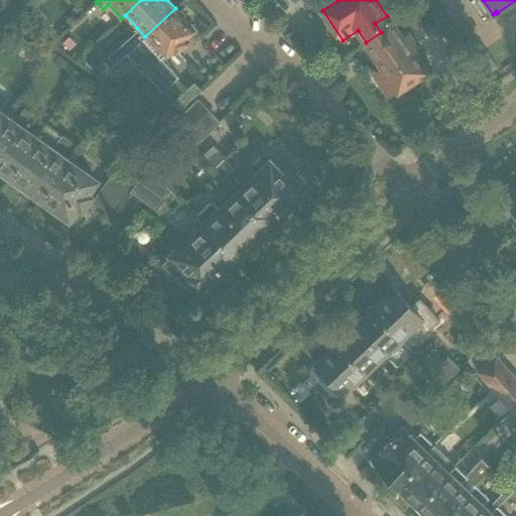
[(381,32),(366,42),(379,62),(369,69),(367,69),(367,70),(369,71),(388,98),(426,72),(416,56),(420,53),(407,33),(401,37),(393,26),(404,19),(409,27),(420,20),(408,2),(387,16),(375,23),(381,32)]
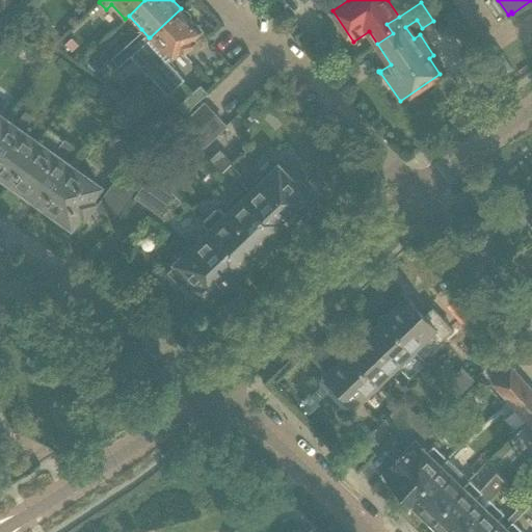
[(181,8),(150,37),(131,54),(167,95),(184,79),(168,61),(181,50),(183,53),(194,42),(191,38),(201,31),(193,23),(194,22),(191,19),(191,16),(187,10),(183,10),(181,8)]
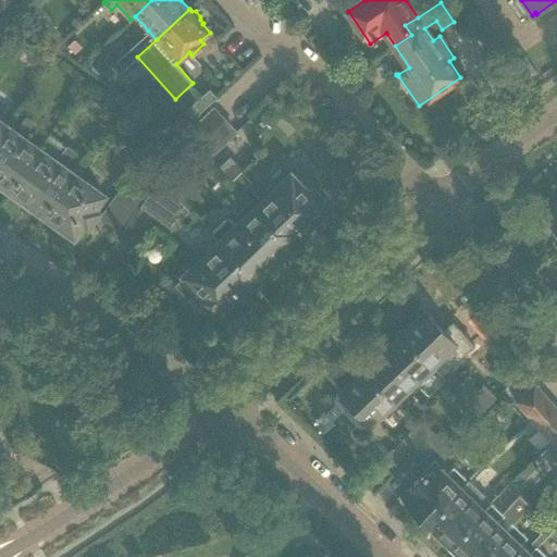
[(148,31),(114,61),(122,70),(156,39),(148,31)]
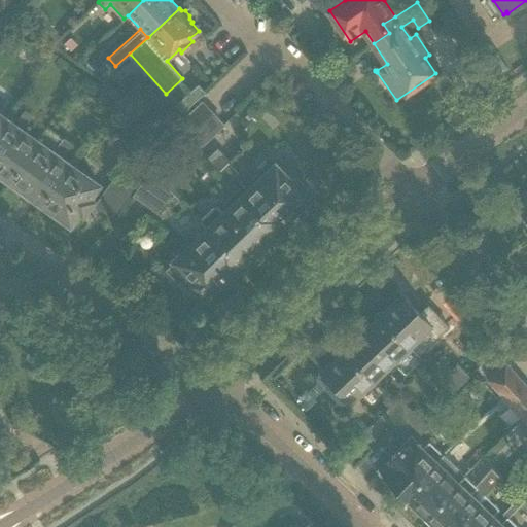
[(71,38),(64,44),(70,51),(77,45),(71,38)]
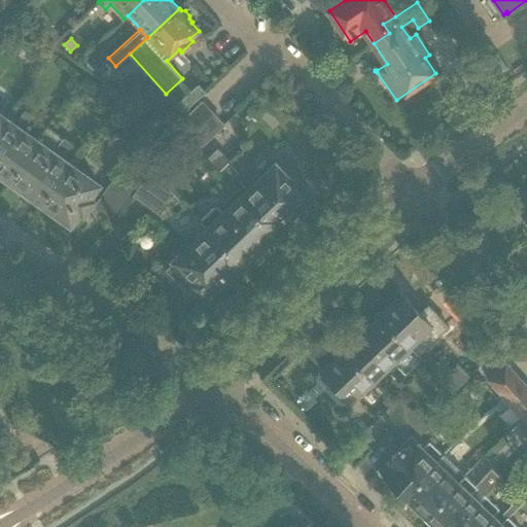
[(190,92),(175,105),(182,113),(197,99),(190,92)]
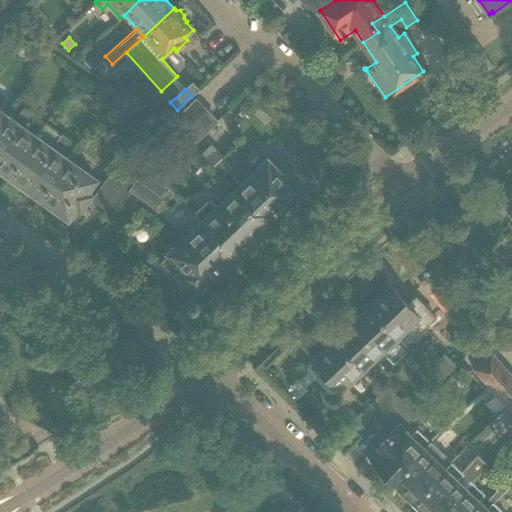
[(171,123),(181,134),(207,111),(197,100),(171,123)]
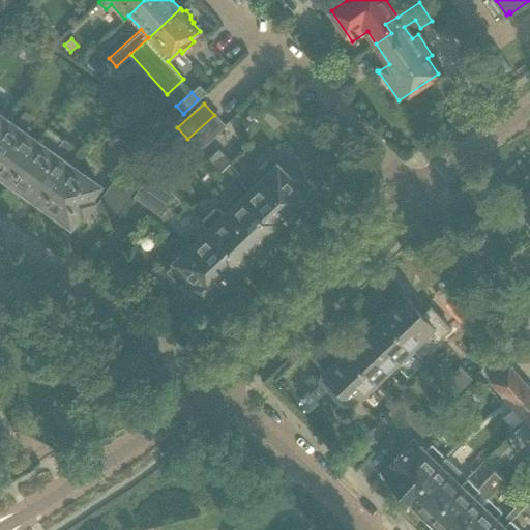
[(6,179),(9,181),(39,139),(25,128),(31,119),(23,113),(17,122),(7,115),(5,120),(0,125),(0,178),(2,179),(6,179)]
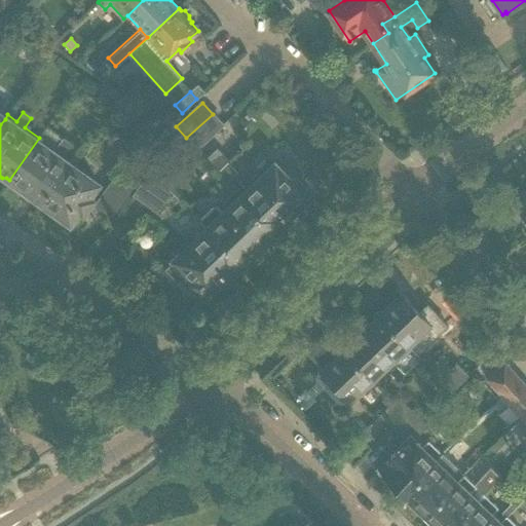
[(213,114),(186,138),(196,148),(222,124),(213,114)]
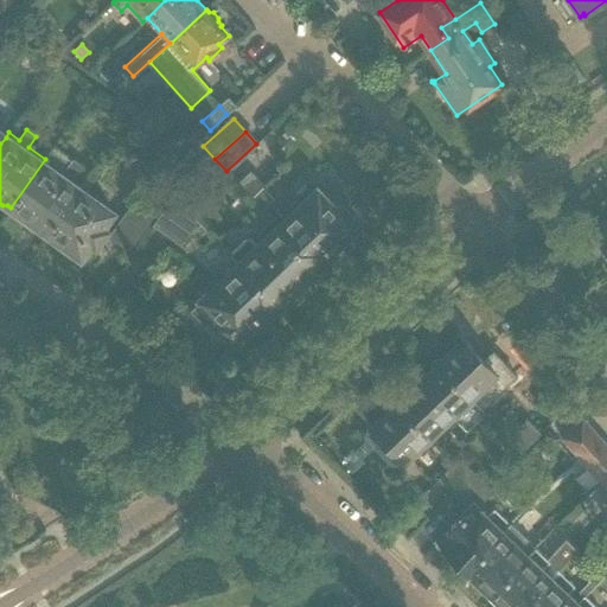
[(26,218),(46,232),(82,185),(74,179),(83,165),(74,158),(72,160),(53,147),(45,159),(11,208),(13,210),(14,215),(20,219),(26,218)]
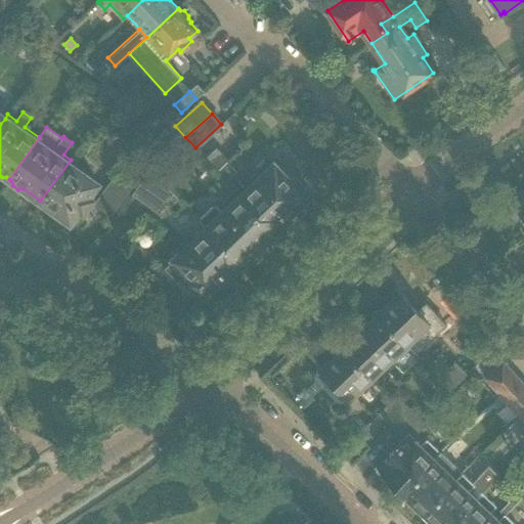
[(69,164),(40,201),(43,203),(44,208),(49,211),(53,210),(73,224),(91,199),(94,195),(103,182),(71,160),(69,164)]
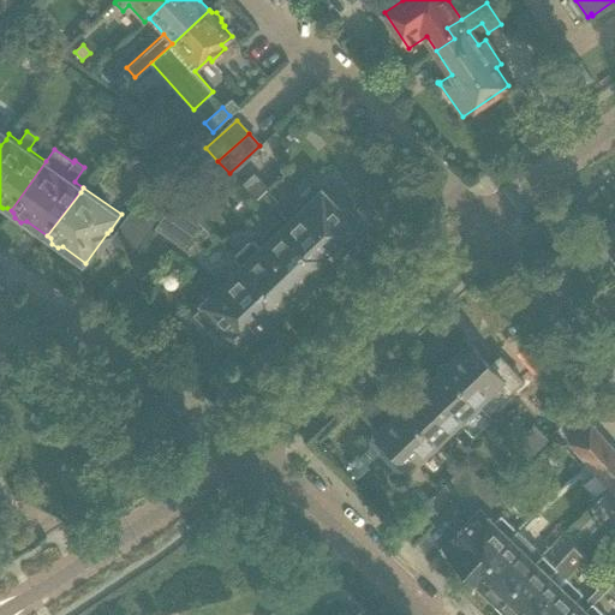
[(267,189),(255,199),(256,201),(266,212),(274,206),(279,201),(267,189)]
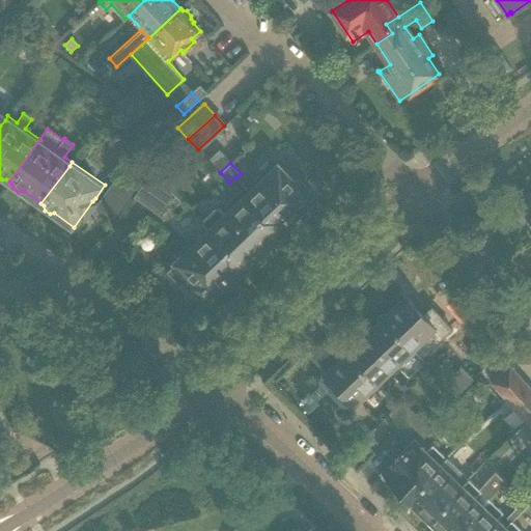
[(229,183),(229,184),(278,234),(291,222),(289,220),(300,210),(304,210),(309,205),(309,201),(314,196),(299,179),(295,184),(277,166),(262,179),(257,174),(245,186),(236,177),(229,183)]
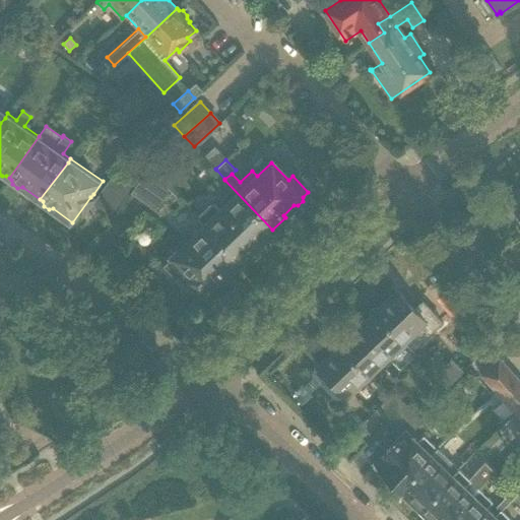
[(146,172),(131,194),(157,212),(168,197),(173,201),(177,197),(172,192),(165,185),(146,172)]
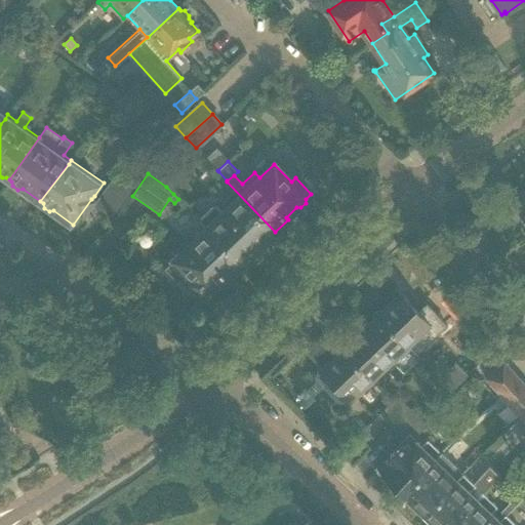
[(99,199),(96,203),(111,212),(122,196),(130,185),(117,175),(99,199)]
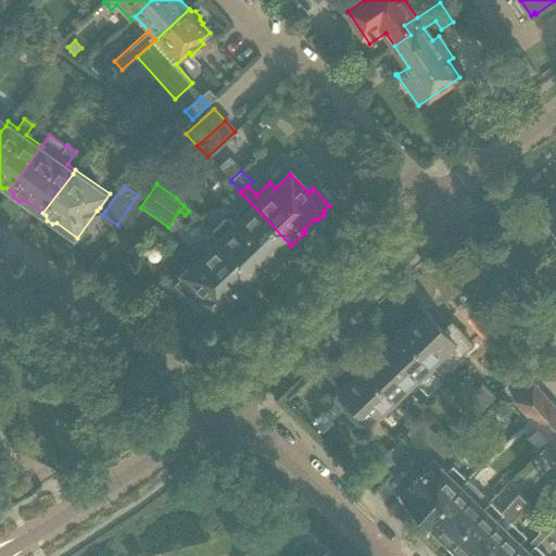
[(227,217),(211,232),(255,280),(258,277),(263,277),(268,272),(268,267),(280,256),(285,256),(290,251),(290,247),(291,245),(240,192),(234,198),(240,205),(241,204),(249,213),(236,226),(227,217)]
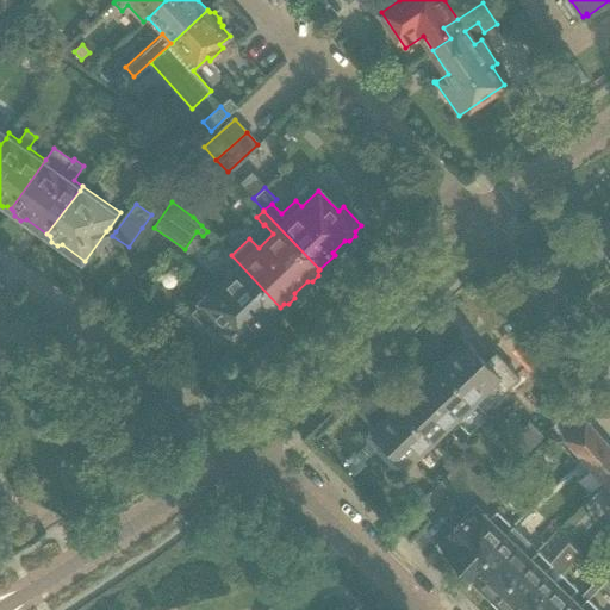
[(609,222),(597,231),(609,250),(609,251),(608,256),(609,259),(609,222)]
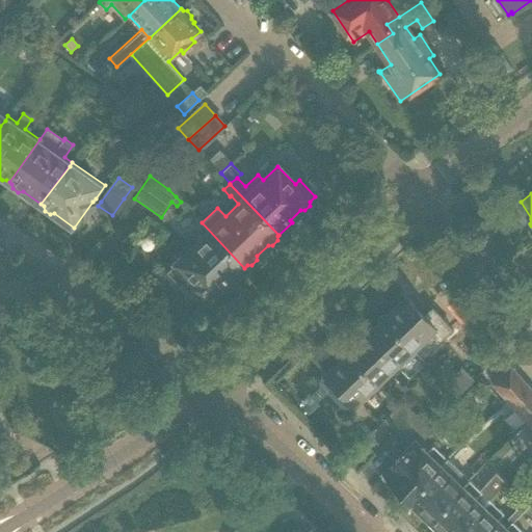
[(244,268),(202,222),(202,223),(209,231),(166,271),(185,291),(190,286),(205,301),(210,296),(214,296),(219,292),(219,287),(230,277),(232,280),(244,268)]
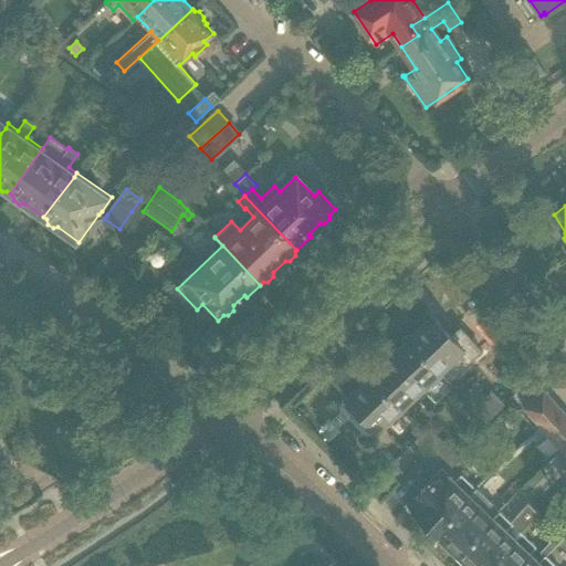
[(401,345),(399,347),(415,363),(423,355),(439,371),(448,363),(458,374),(481,350),(460,328),(457,332),(456,331),(450,335),(432,316),(411,335),(407,335),(401,341),(401,345)]
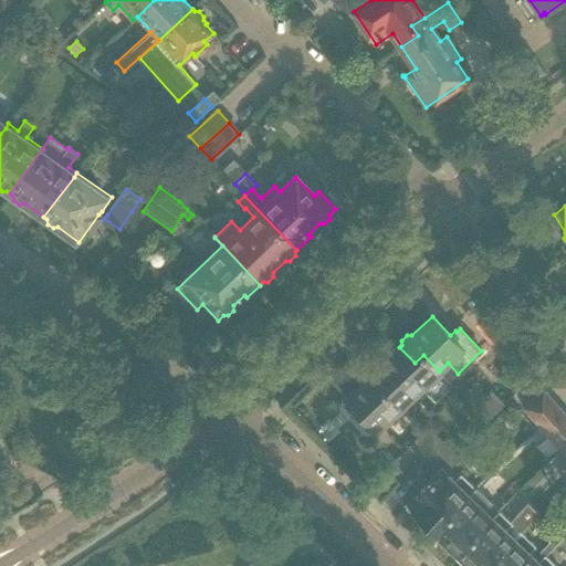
[(399,347),(378,367),(394,383),(385,391),(400,408),(439,371),(423,355),(415,363),(399,347)]
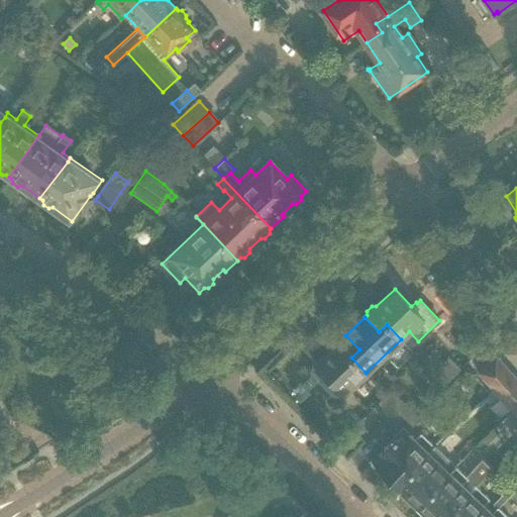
[(318,368),(315,371),(316,372),(336,394),(340,390),(343,394),(366,373),(357,365),(351,357),(359,349),(345,335),(315,364),(316,365),(318,368)]
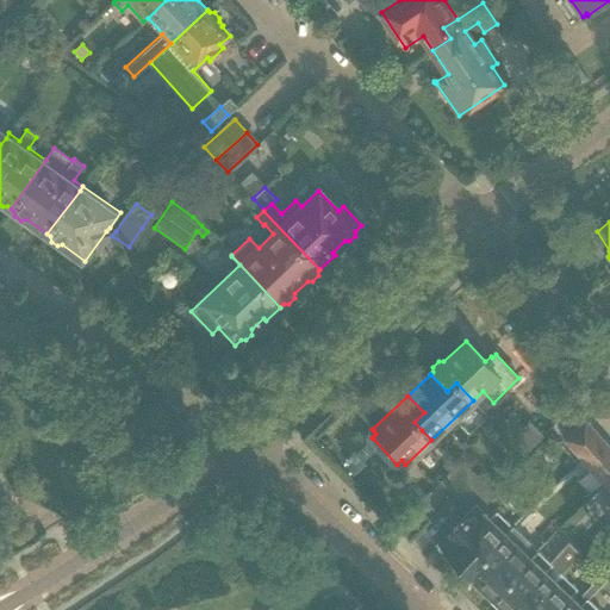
[(562,441),(573,453),(597,433),(585,421),(562,441)]
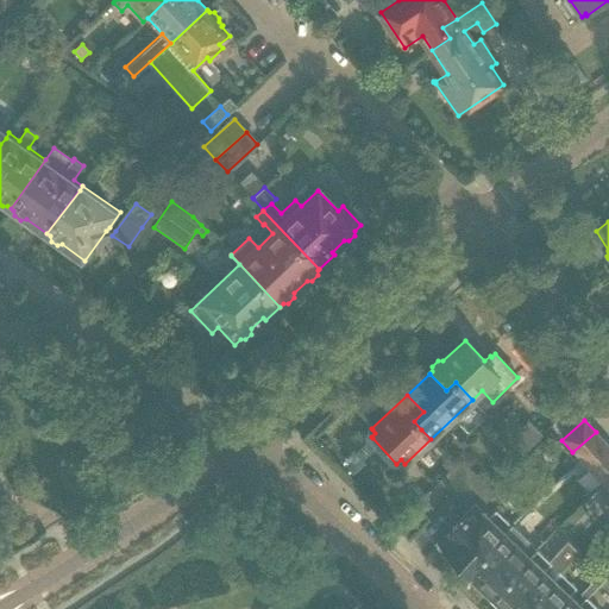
[(528,421),(519,431),(533,445),(542,435),(528,421)]
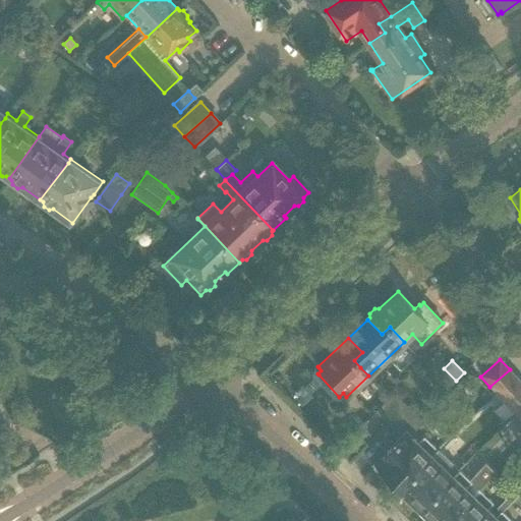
[(444,368),(436,377),(448,389),(456,381),(444,368)]
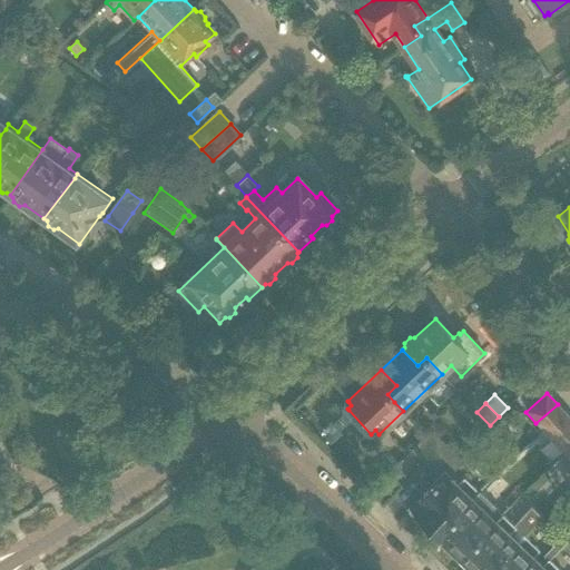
[(536,423),(546,434),(568,415),(558,404),(536,423)]
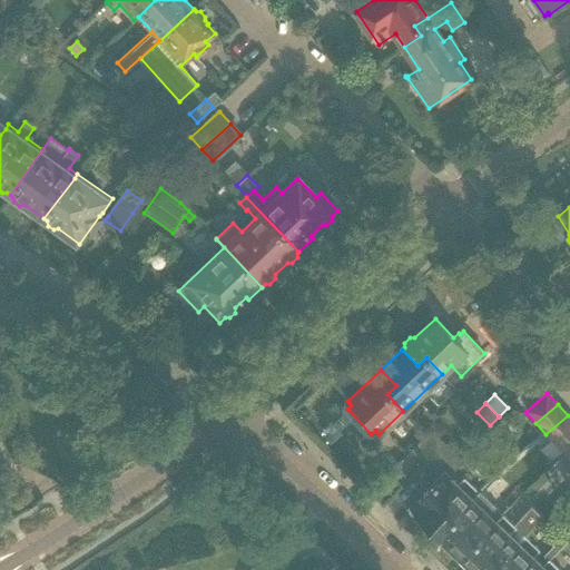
[(546,434),(557,446),(569,433),(569,418),(568,415),(546,434)]
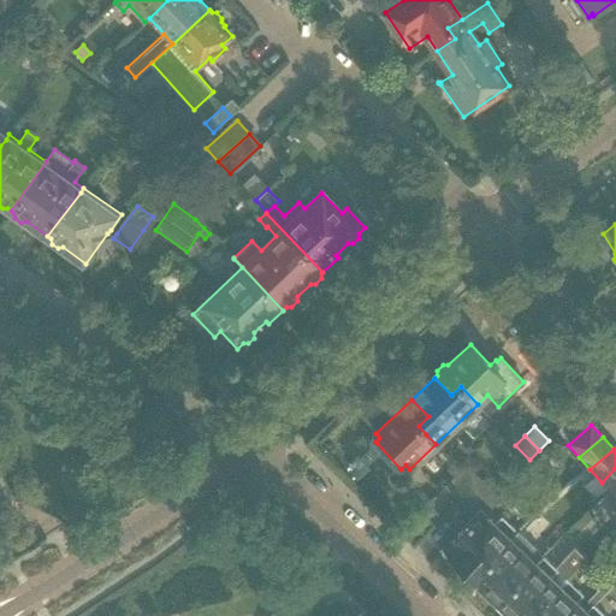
[(466,463),(445,485),(460,499),(480,478),(466,463)]
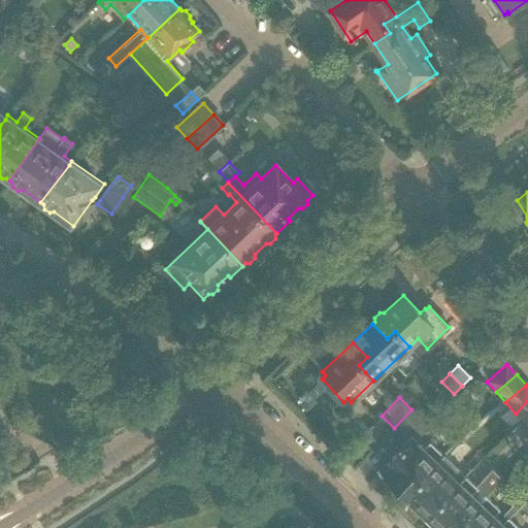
[(527,401),(516,414),(525,424),(527,420),(527,401)]
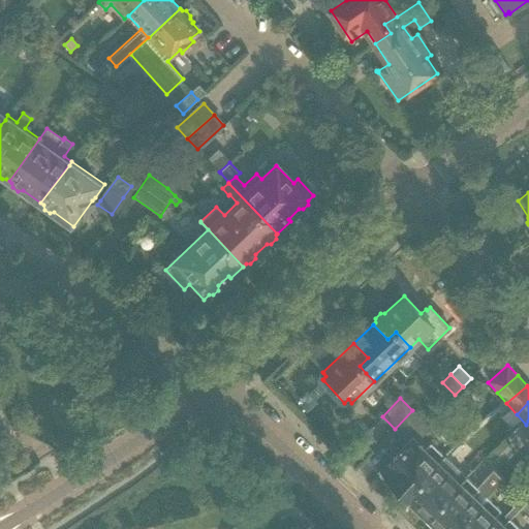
[(412,410),(395,429),(406,439),(410,435),(413,432),(424,422),(412,410)]
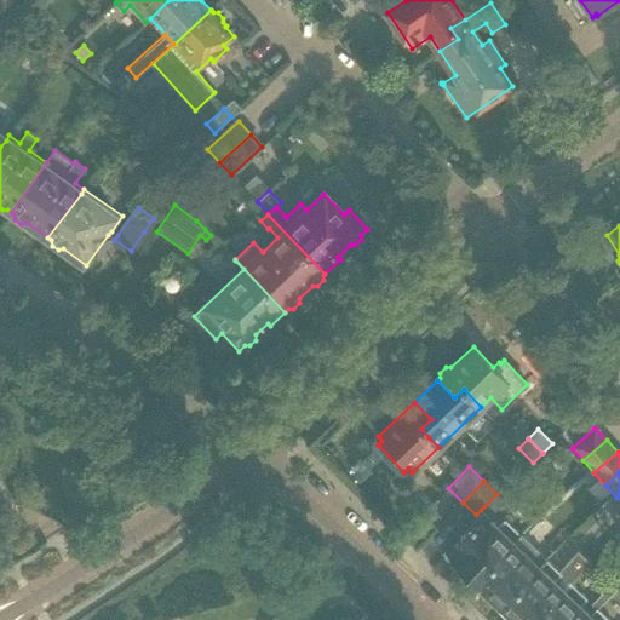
[(497,494),(484,506),(492,515),(505,501),(497,494)]
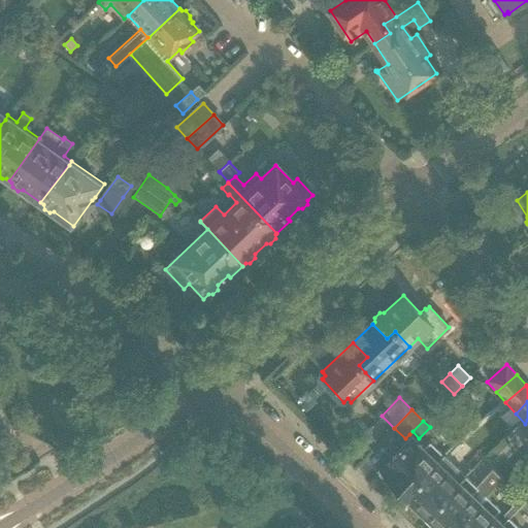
[(382,475),(403,496),(442,456),(429,443),(425,448),(414,436),(381,469),(385,472),(382,475)]
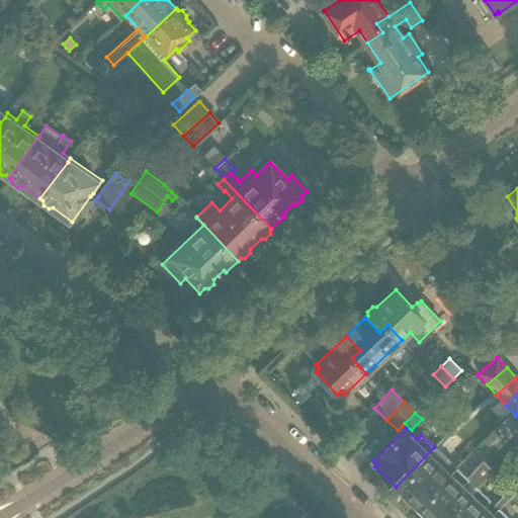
[(428,454),(396,487),(402,493),(404,490),(409,495),(408,499),(414,505),(418,504),(420,506),(455,468),(455,467),(443,456),(437,462),(428,454)]
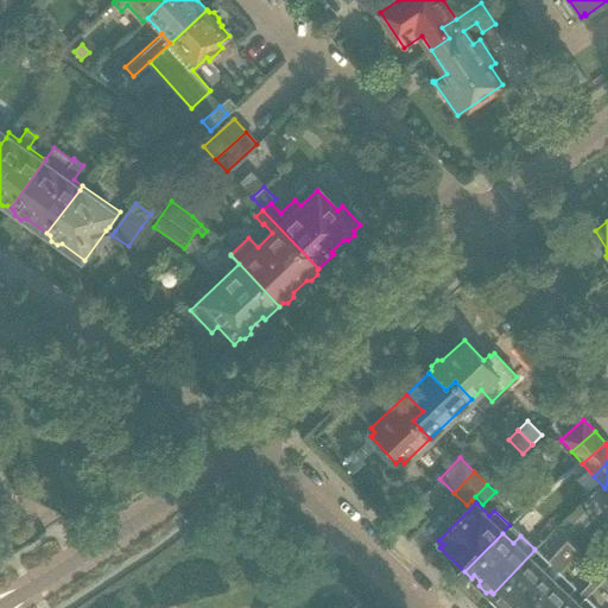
[(506,607),(507,607),(527,607),(561,574),(580,553),(567,540),(546,561),(534,550),(493,594),(494,595),(493,600),(500,607),(506,607)]
